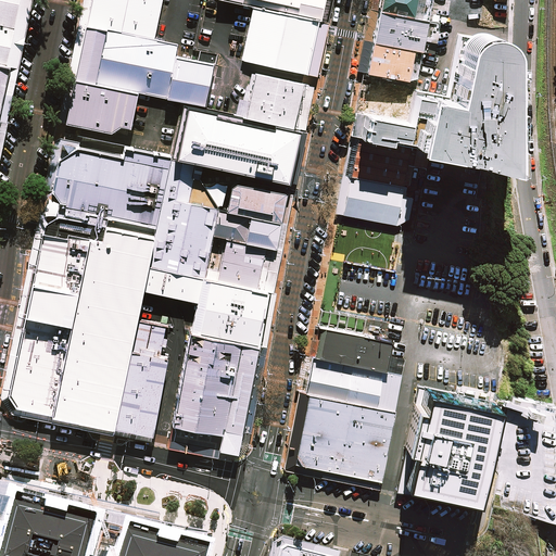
[(0,0),(0,64),(10,67),(24,0),(0,0)]
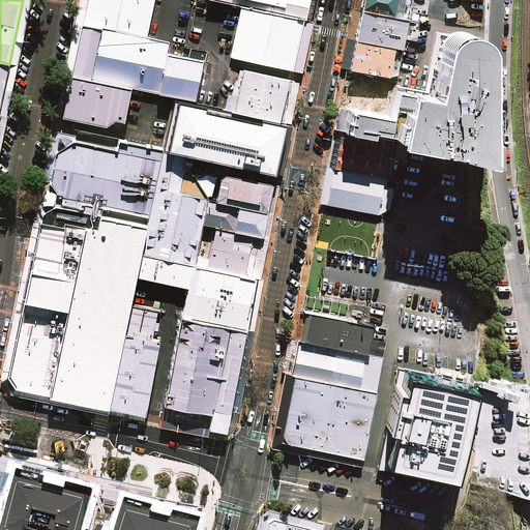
[(157,0),(90,0),(91,1),(155,15),(157,0)]
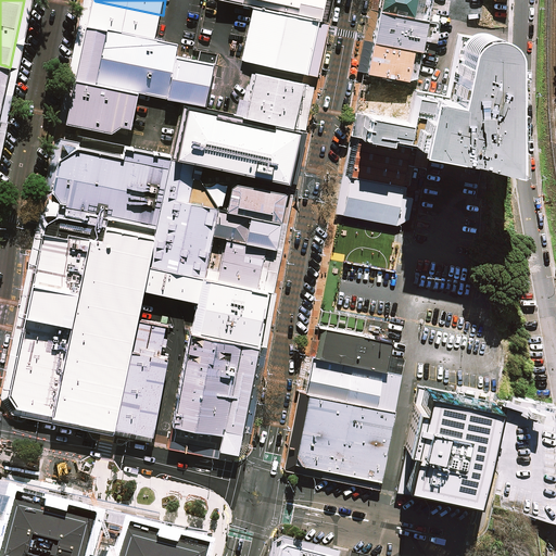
[(239,0),(253,3),(319,17),(323,0),(239,0)]
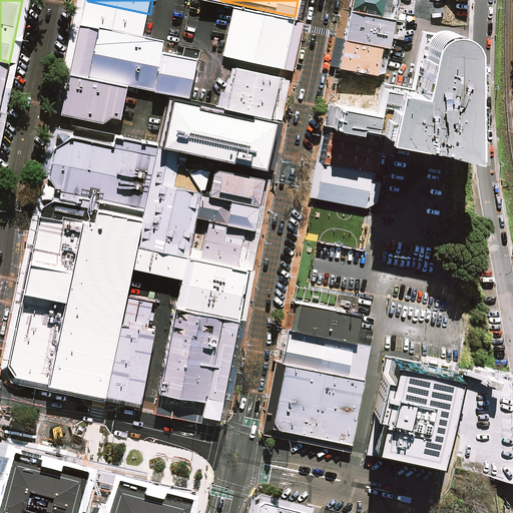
[(344,0),(343,8),(378,15),(380,0),(344,0)]
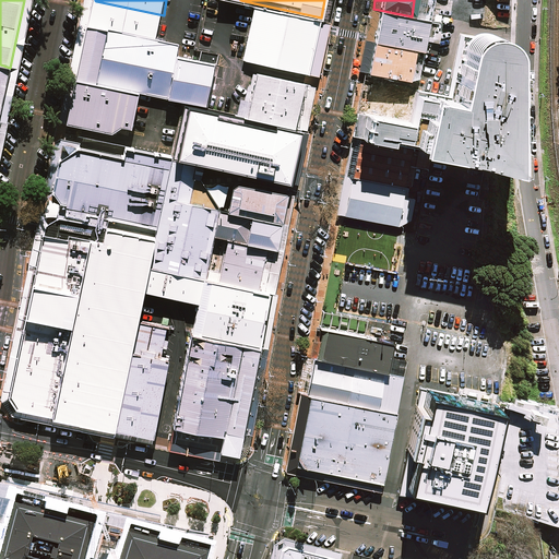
[(164,15),(96,1),(91,27),(158,42),(164,15)]
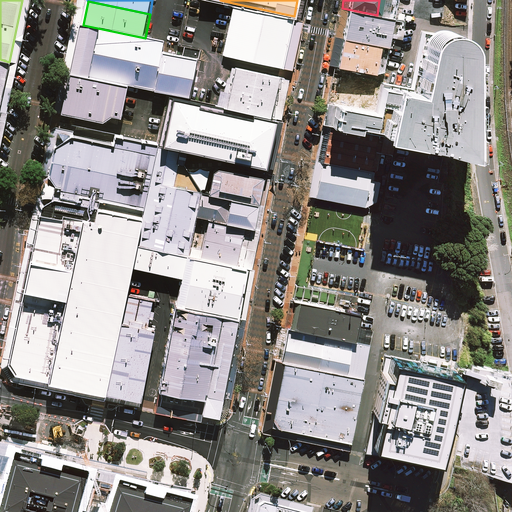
[(284,64),(294,16),(233,3),(223,51),(284,64)]
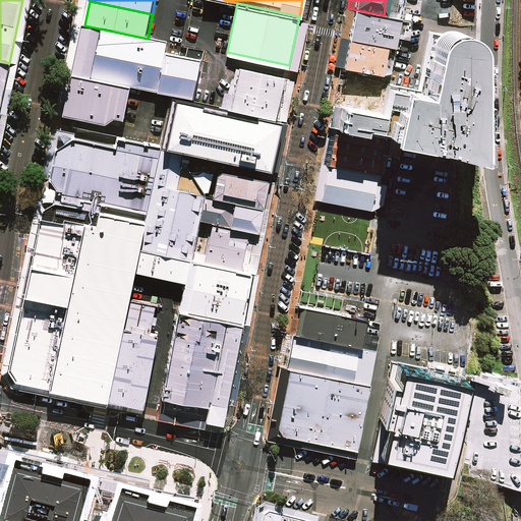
[(348,8),(342,37),(386,45),(402,48),(407,19),(384,15),(348,8)]
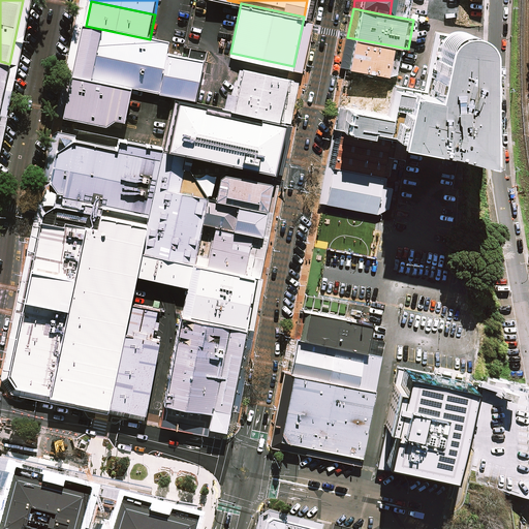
[(150,39),(86,26),(74,76),(134,89),(161,95),(169,56),(172,43),(150,39)]
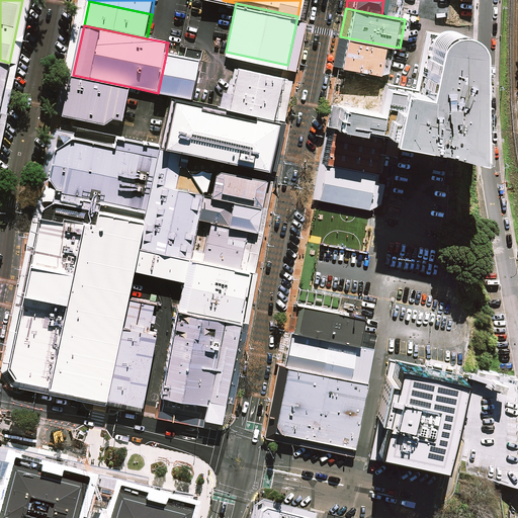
[(337,116),(335,128),(387,139),(476,156),(476,69),(476,51),(473,46),(469,39),(464,36),(456,33),(449,33),(443,36),(438,40),(434,47),(422,94),(400,90),(384,87),(378,114),(339,106),(337,116)]
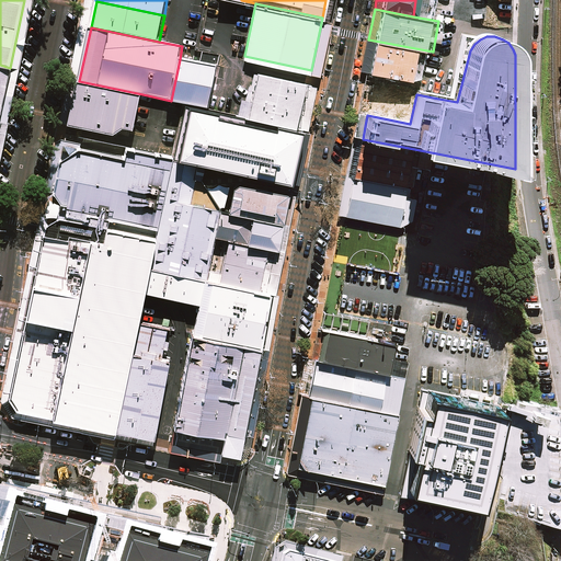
[(368,39),(363,73),(409,82),(415,48),(368,39)]
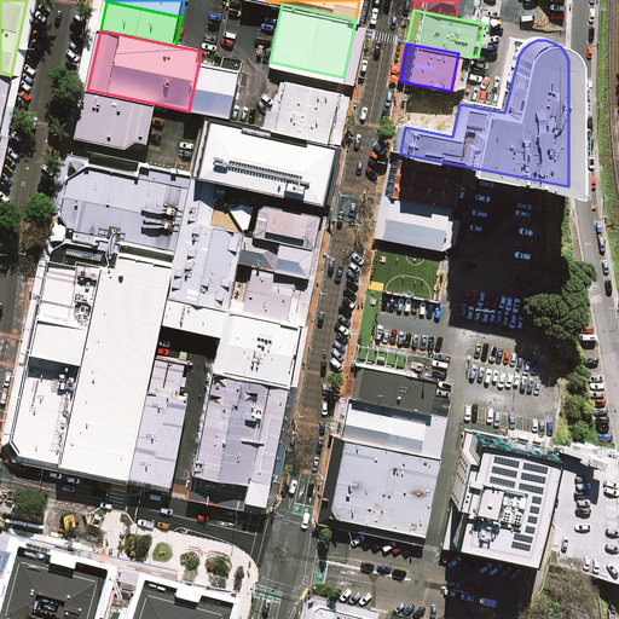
[(198,65),(189,111),(231,120),(241,74),(198,65)]
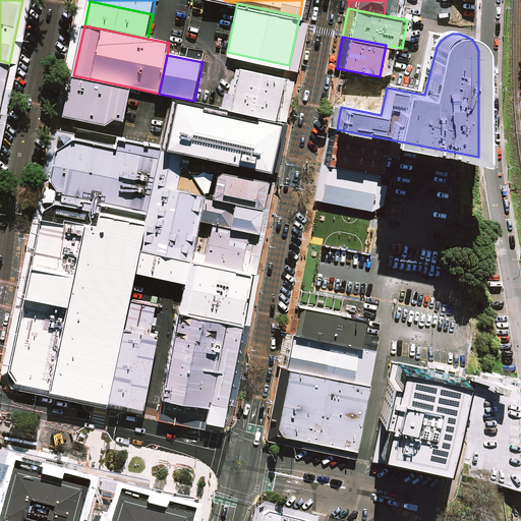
[(0,60),(0,115),(9,63),(0,60)]
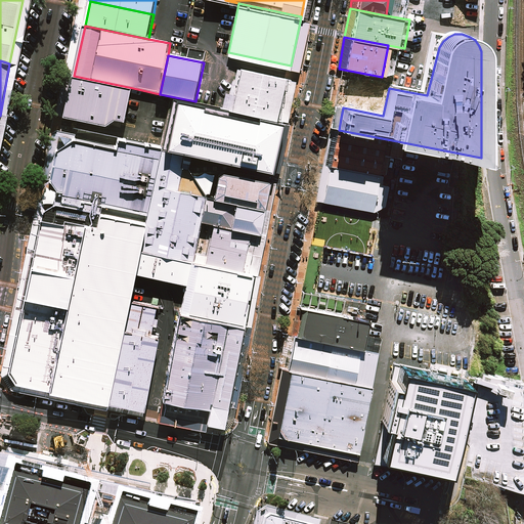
[(222,108),(286,122),(295,80),(237,68),(234,81),(232,81),(229,94),(225,93),(222,108)]
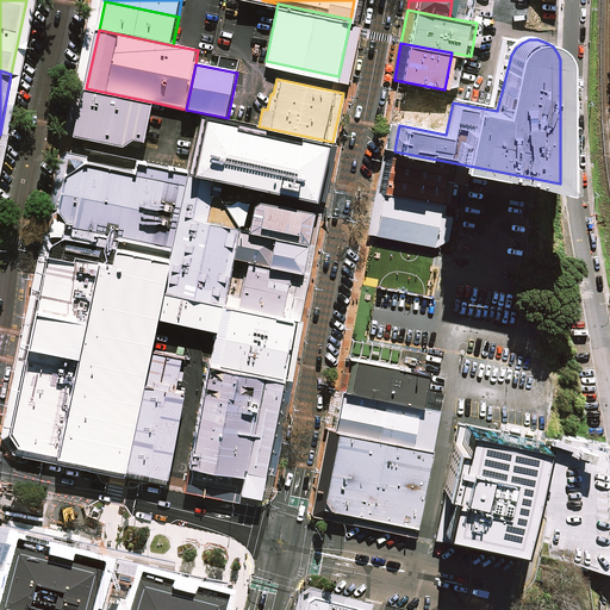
[(442,94),(392,85),(386,122),(436,131),(442,94)]
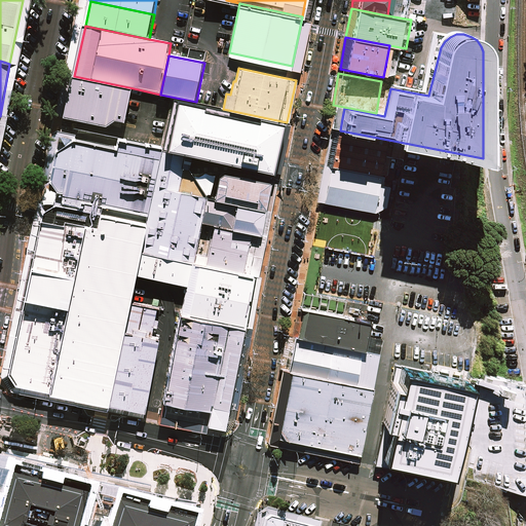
[(134,88),(74,76),(65,117),(108,126),(117,120),(126,122),(134,88)]
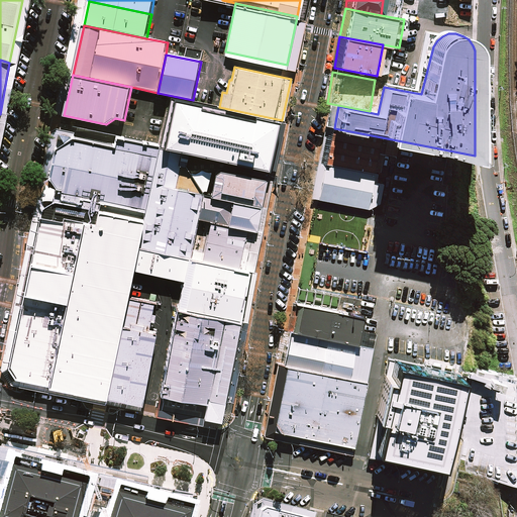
[(280,124),(172,101),(161,148),(184,153),(269,173),(280,124)]
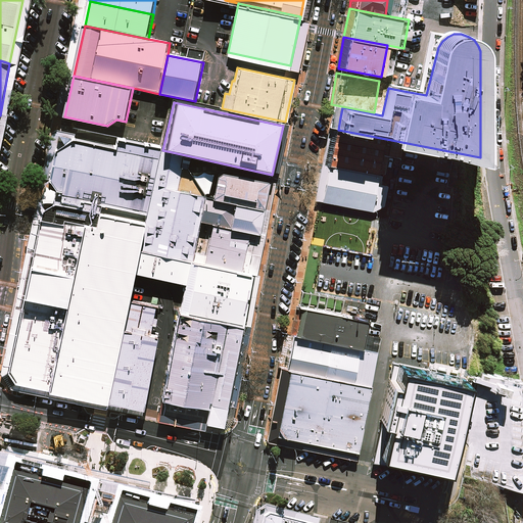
[(336,133),(330,165),(383,176),(390,143),(336,133)]
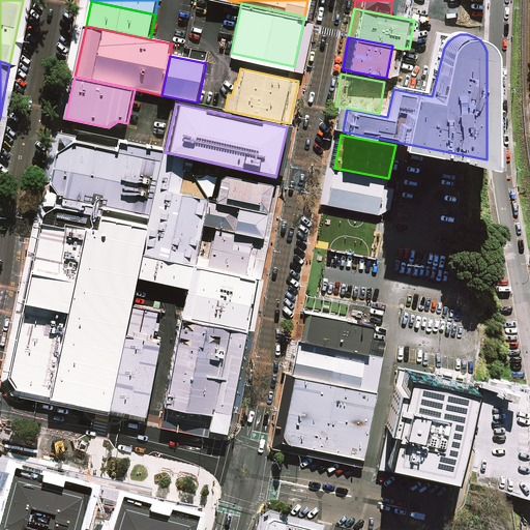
[(105,211),(151,219),(156,189),(165,152),(164,148),(119,140),(117,150),(61,139),(42,225),(65,229),(66,225),(89,229),(100,231),(105,211)]
